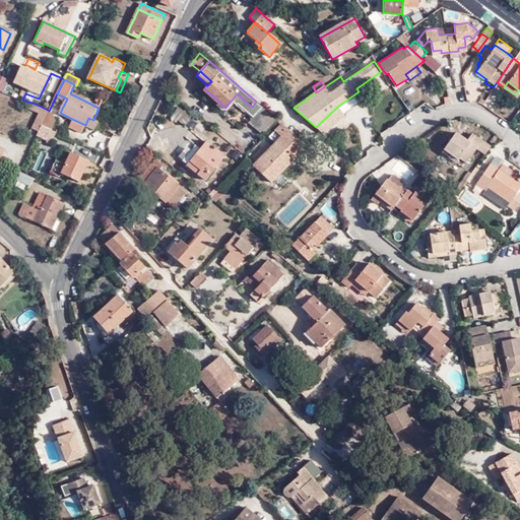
[(67,99),(57,93),(49,111),(52,112),(59,115),(60,113),(67,99)]
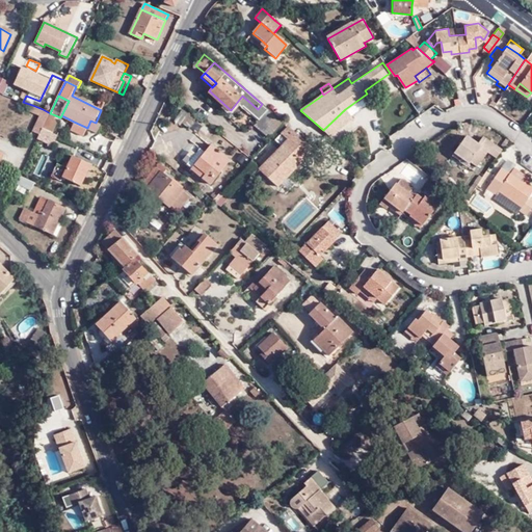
[(258,109),(242,96),(239,101),(260,118),(263,114),(258,109)]
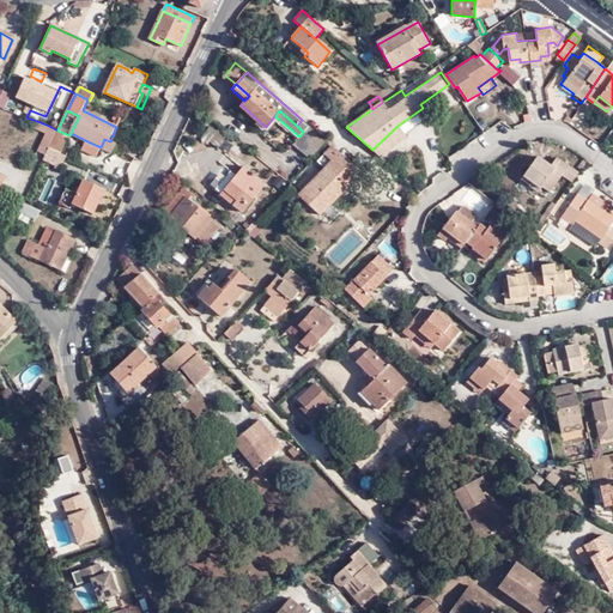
[(49,126),(37,121),(35,127),(46,133),(49,126)]
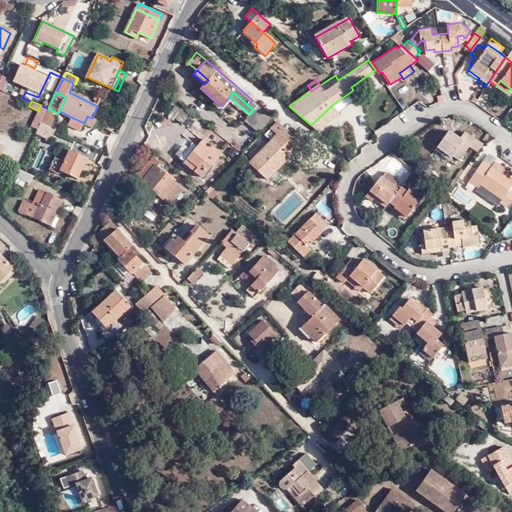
[(271,115),(258,104),(253,110),(245,119),(258,131),(261,128),(271,115)]
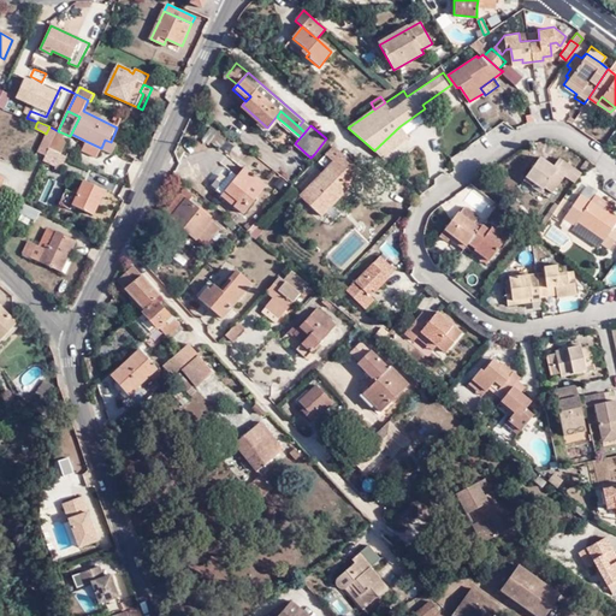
[(51,148),(58,131),(49,126),(46,134),(39,152),(47,155),(51,148)]
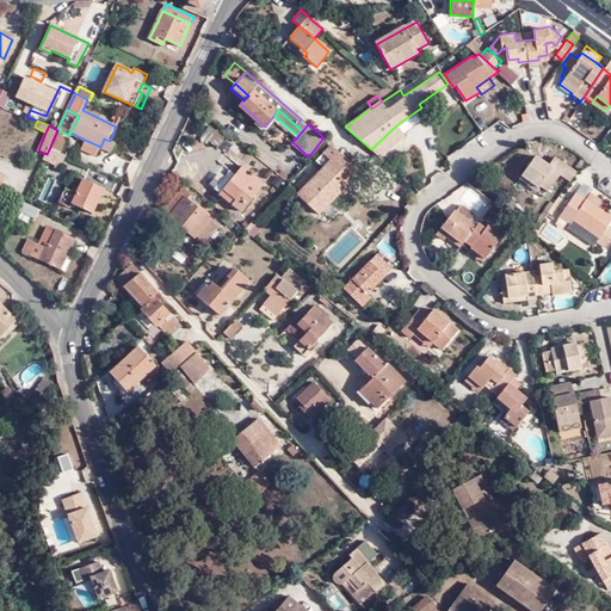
[(396,125),(371,149),(380,156),(403,134),(396,125)]
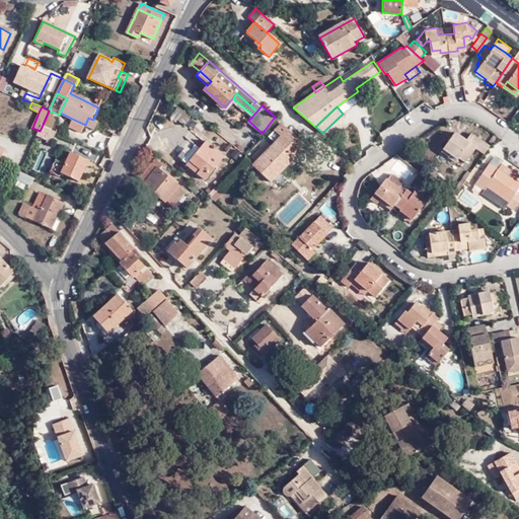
[(52,112),(49,110),(43,125),(52,129),(56,121),(52,112)]
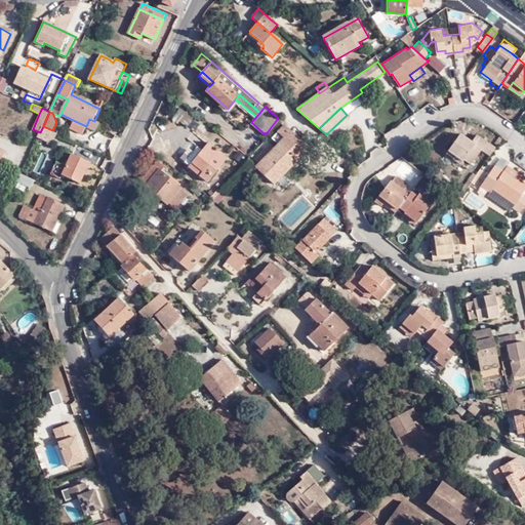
[(268,131),(271,133),(282,122),(278,118),(268,131)]
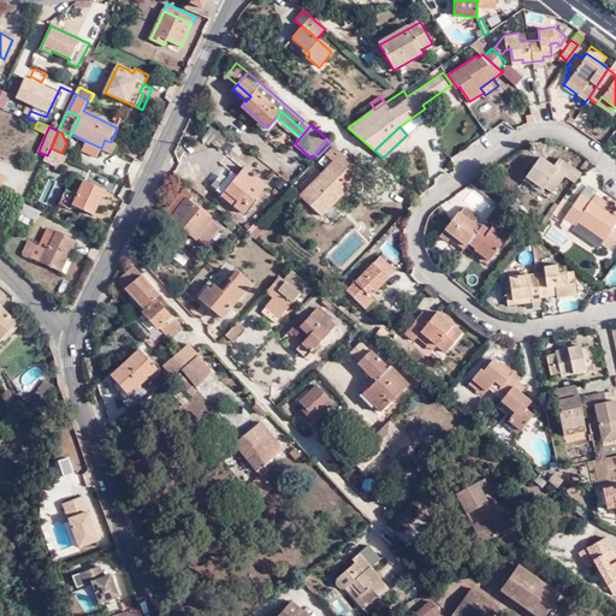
[(116,144),(111,142),(105,140),(101,148),(86,141),(82,149),(99,158),(104,148),(112,153),(116,144)]
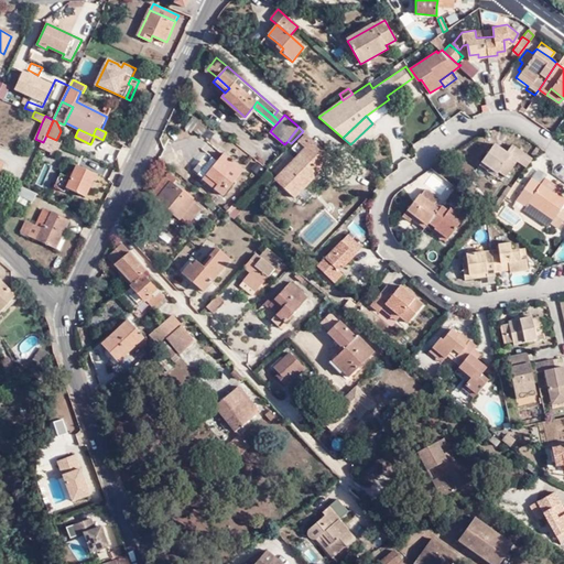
[(295,197),(334,156),(306,132),(293,147),(300,153),(295,158),(291,154),(274,171),(279,175),(275,180),(295,197)]
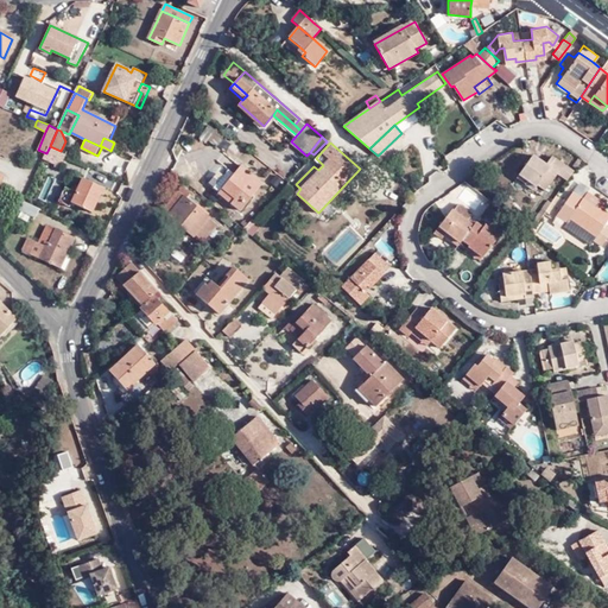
[(67,154),(61,151),(50,146),(46,153),(45,157),(61,165),(67,154)]
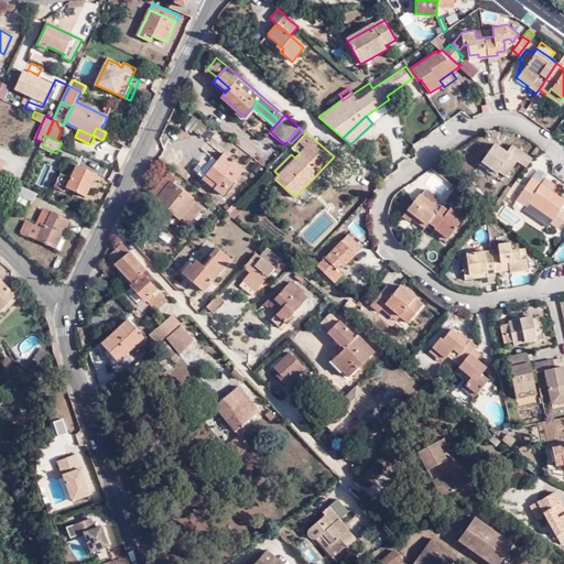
[(523,164),(530,155),(512,144),(508,151),(495,142),(481,160),(489,166),(487,169),(496,175),(499,170),(507,175),(518,160),(523,164)]
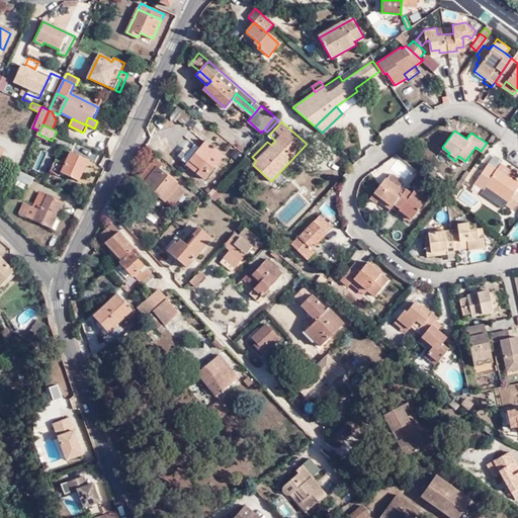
[(186,163),(197,173),(200,169),(189,159),(200,147),(192,140),(178,156),(186,163)]
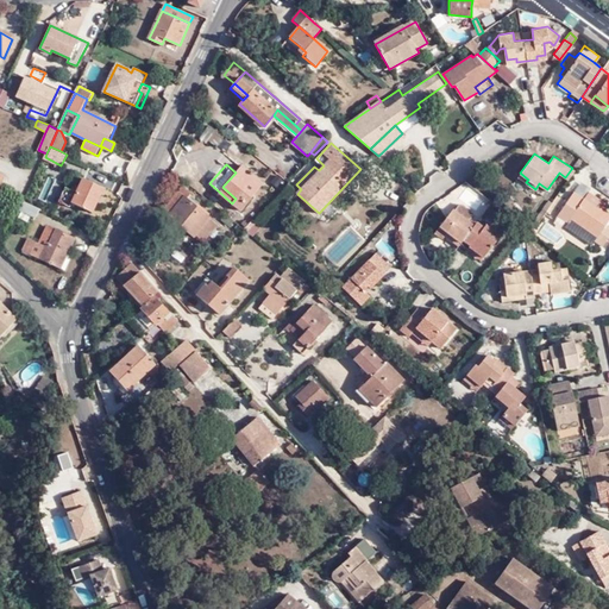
[(236,199),(232,203),(242,212),(265,183),(243,164),(236,173),(223,187),(236,199)]
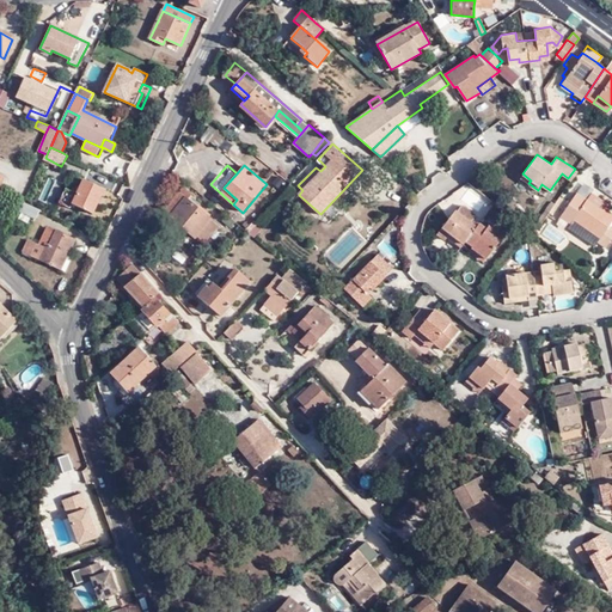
[(577,172),(575,169),(568,178),(571,181),(577,172)]
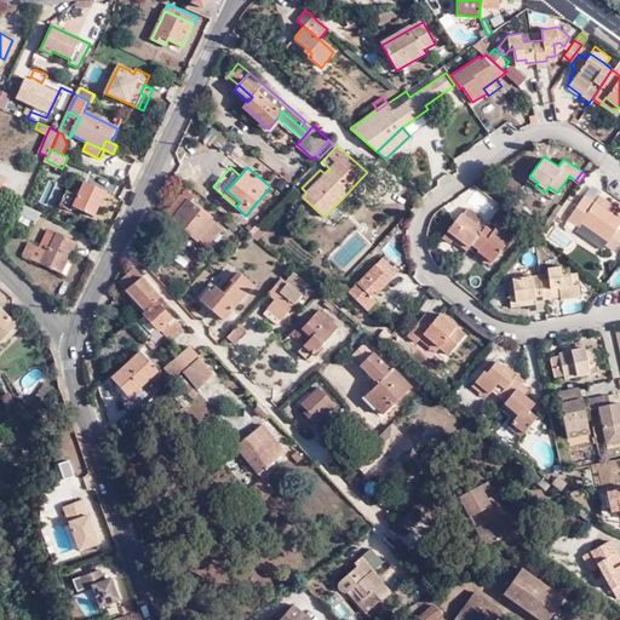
[(527,179),(535,185),(538,183),(529,176),(527,179)]
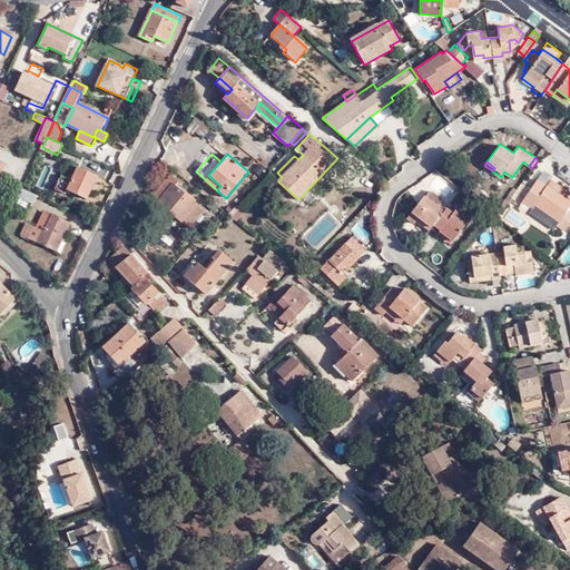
[(87,199),(98,176),(79,167),(69,190),(87,199)]
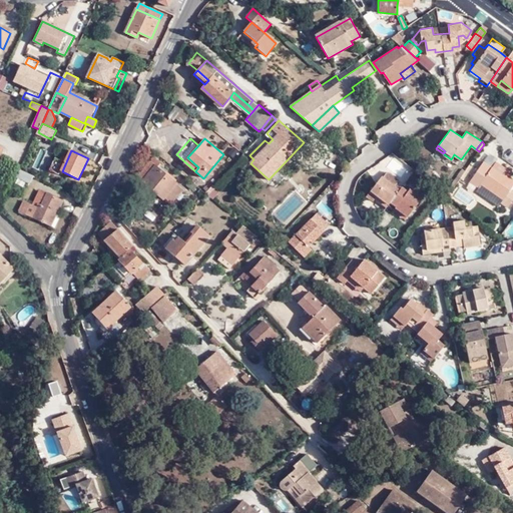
[(457,164),(461,159),(454,154),(451,159),(457,164)]
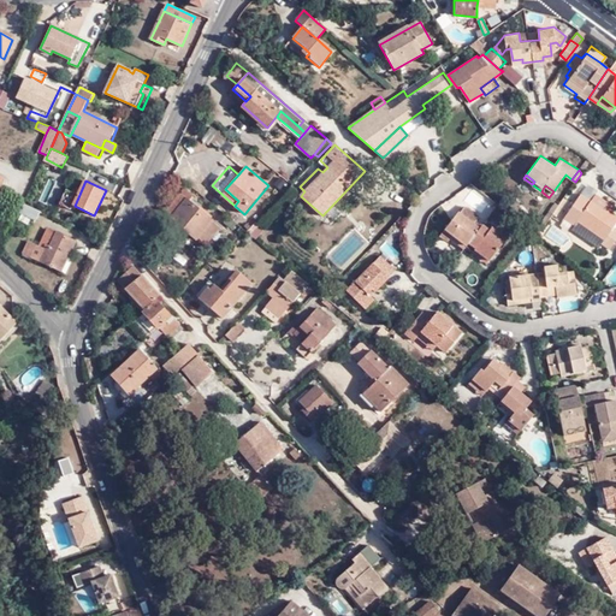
[(184,189),(181,193),(167,211),(173,215),(171,218),(196,240),(199,238),(206,244),(220,226),(189,200),(193,196),(184,189)]
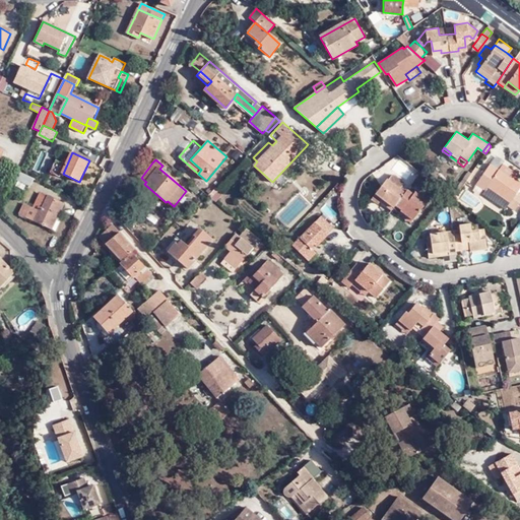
[(492,161),(477,182),(473,188),(480,193),(484,187),(486,188),(489,185),(511,200),(508,203),(515,208),(519,201),(519,190),(519,189),(519,187),(519,179),(517,177),(512,174),(511,176),(500,168),(492,161)]
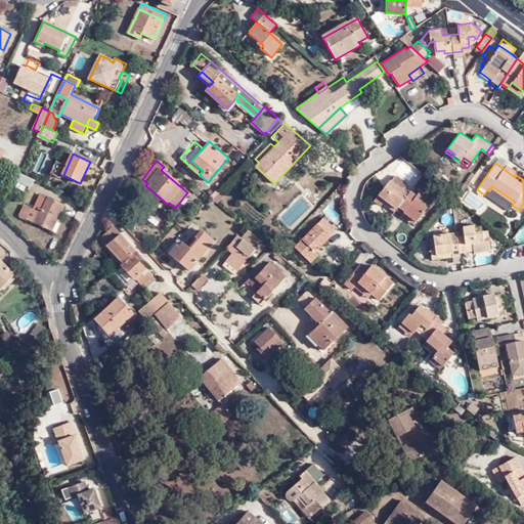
[(508,164),(504,169),(515,177),(516,175),(519,171),(508,164)]
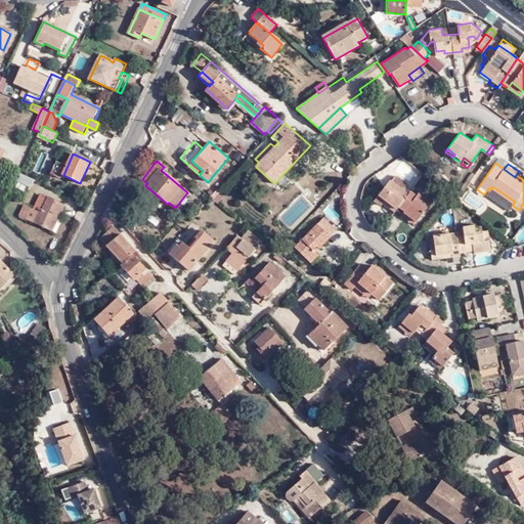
[(482,169),(480,168),(471,180),(473,181),(482,169)]
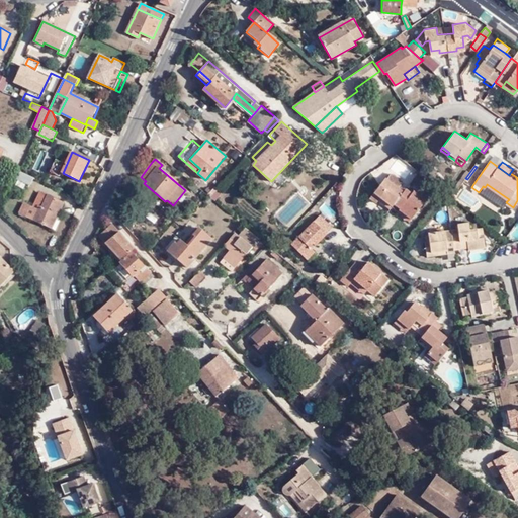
[(31,185),(35,177),(21,170),(17,178),(31,185)]
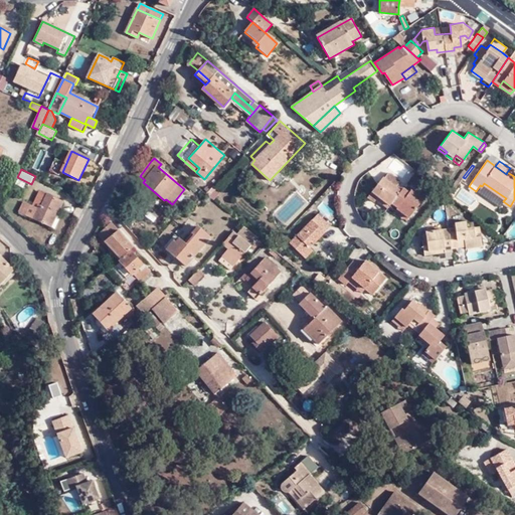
[(389,205),(395,209),(396,207),(409,216),(422,198),(410,189),(408,192),(402,187),(400,190),(395,187),(399,181),(387,173),(383,178),(384,178),(385,178),(386,179),(381,186),(378,184),(372,191),(378,196),(376,198),(388,207),(389,205)]
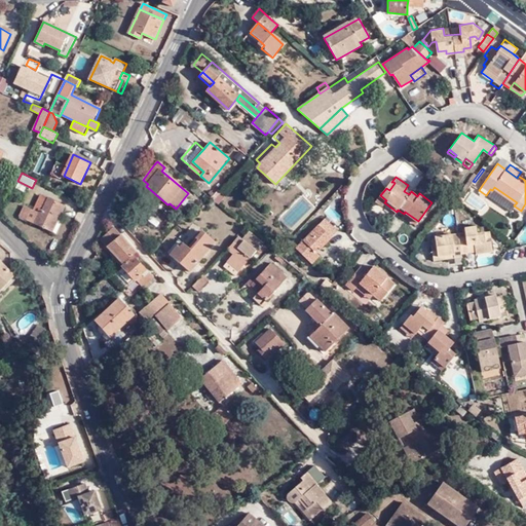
[(391,181),(386,188),(389,190),(395,183),(393,182),(392,182),(391,182),(391,181)]
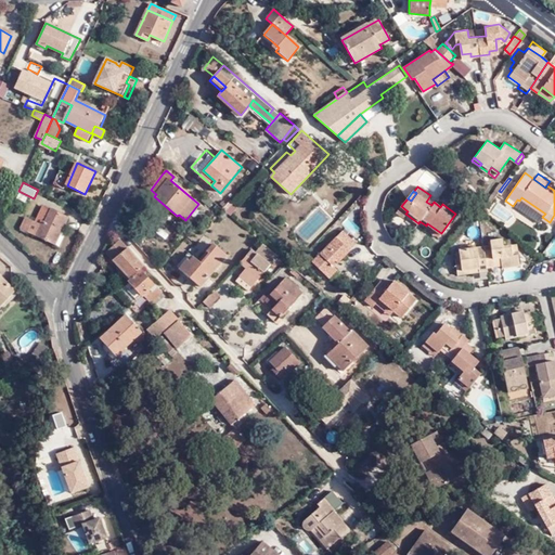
[(539,221),(542,217),(545,214),(521,197),(519,201),(516,205),(539,221)]
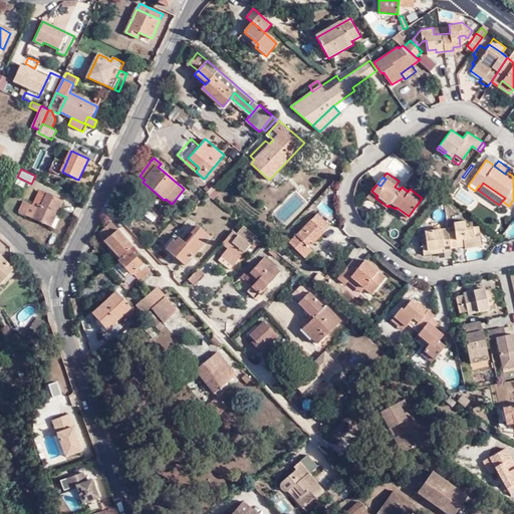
[(211,186),(207,194),(216,199),(220,191),(211,186)]
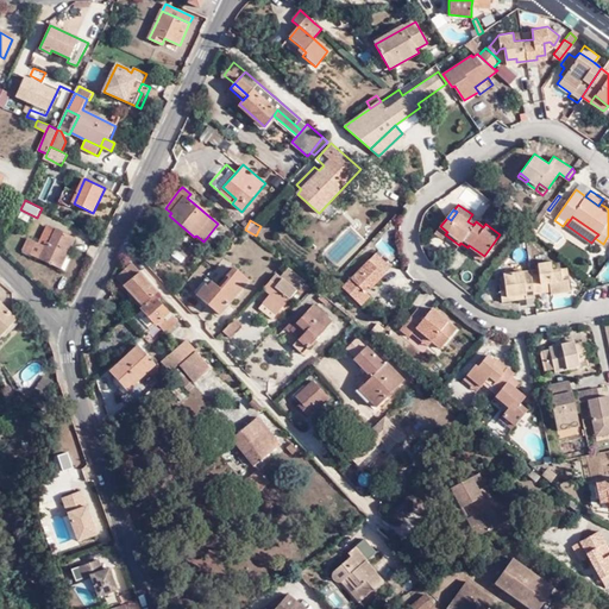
[(49,226),(41,243),(45,246),(48,243),(51,244),(57,230),(49,226)]
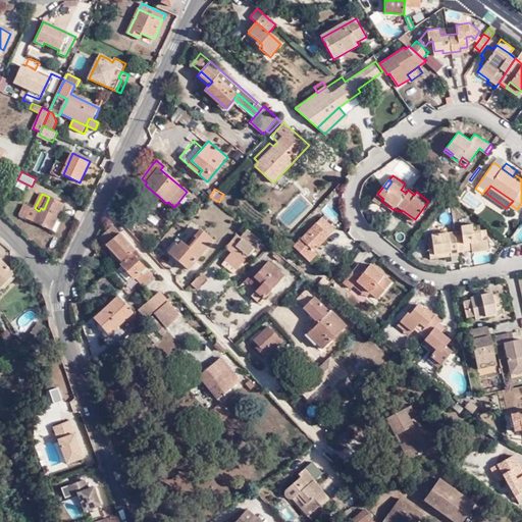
[(379,203),(381,201),(383,199),(377,194),(373,199),(379,203)]
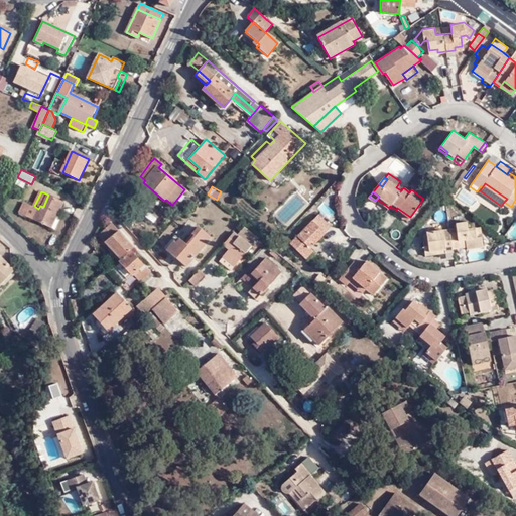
[(58,213),(60,214),(66,203),(48,195),(43,207),(40,206),(38,209),(33,219),(51,228),(58,213)]
